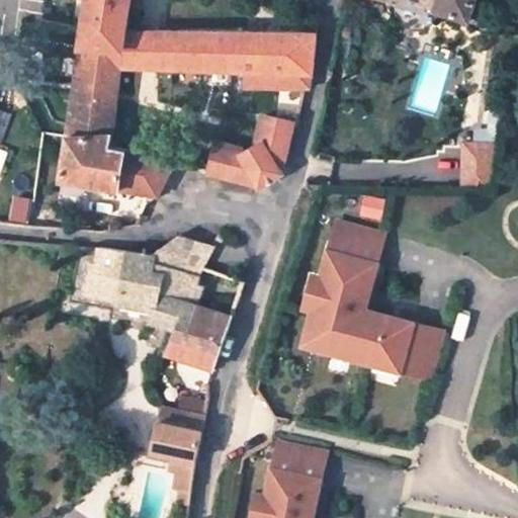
[(246,87),(312,87),(317,32),(125,30),(130,3),(130,0),(89,0),(68,140),(110,139),(120,68),(246,71),(246,87)]
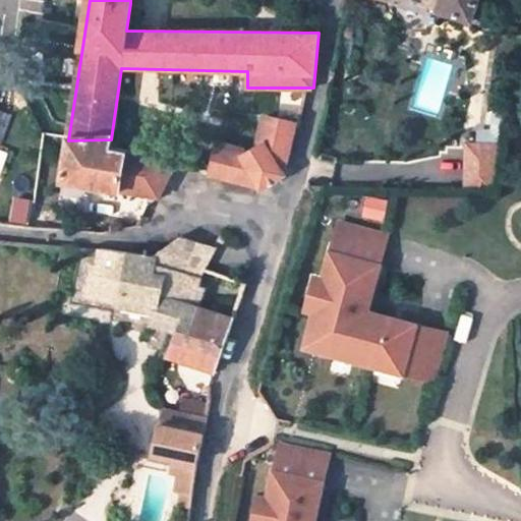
[(408,0),(440,11),(471,23),(478,0),(408,0)]
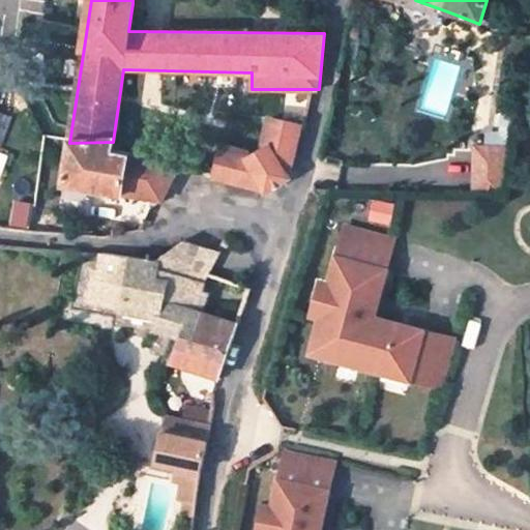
[(487,133),(487,144),(510,144),(514,119),(502,118),(500,134),(487,133)]
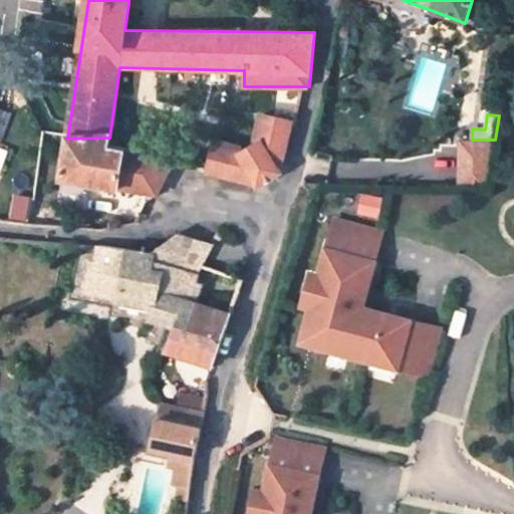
[(288,123),(263,117),(257,142),(258,142),(242,152),(242,151),(215,144),(209,169),(257,182),(279,169),(288,123)]
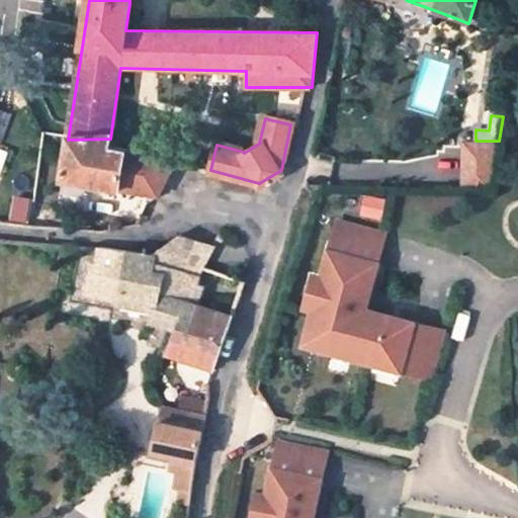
[(110,139),(68,140),(61,180),(156,195),(159,193),(175,161),(175,158),(109,150),(110,139)]
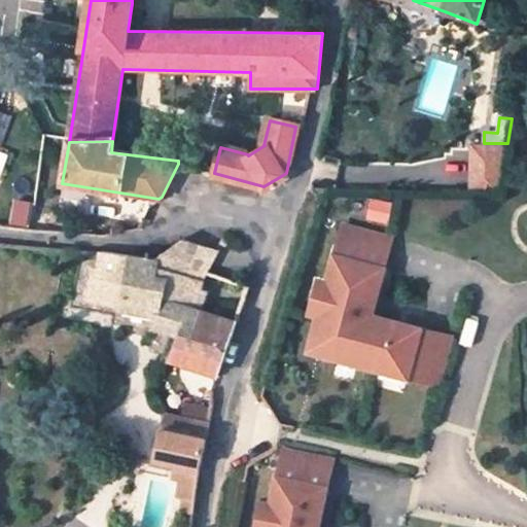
[(484,143),(470,143),(469,189),(501,189),(507,143),(484,143)]
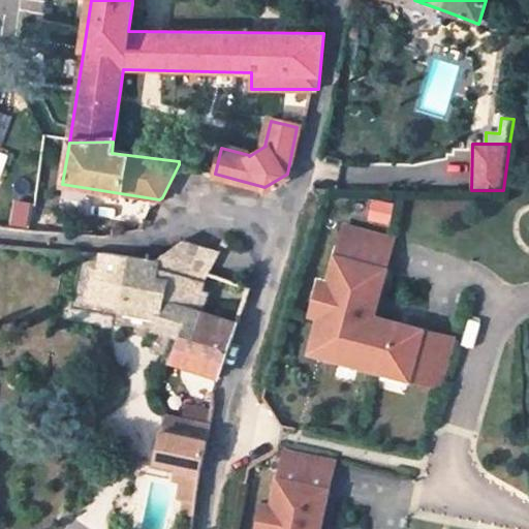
[(374,199),(370,220),(392,224),(396,204),(374,199)]
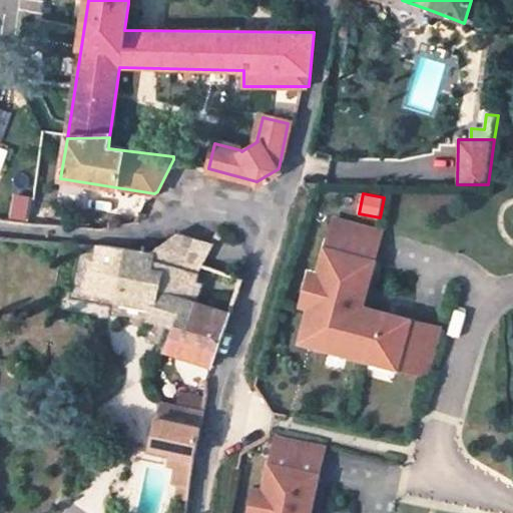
[(375,263),(383,232),(334,221),(319,277),(310,310),(325,314),(318,349),(426,372),(439,326),(350,305),(363,260),(375,263)]
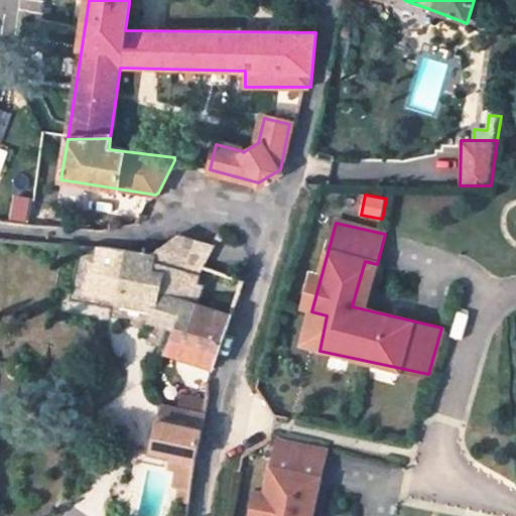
[(186,300),(211,244),(178,231),(151,253),(100,245),(92,290),(113,294),(156,302),(151,317),(174,325),(185,329),(195,302),(186,300)]
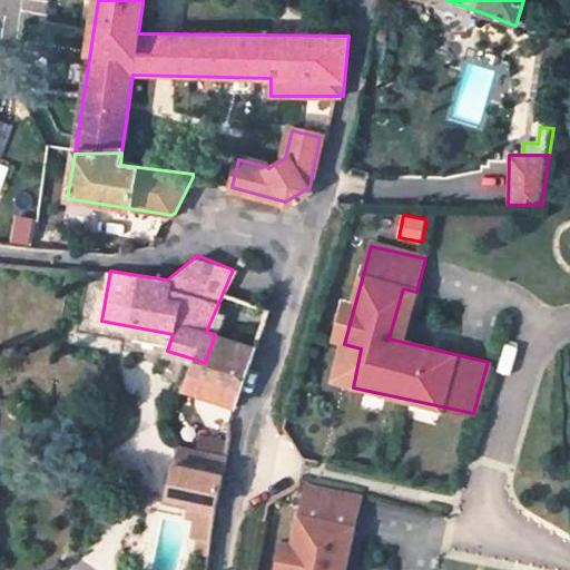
[(354,307),(345,305),(335,342),(344,344),(354,307)]
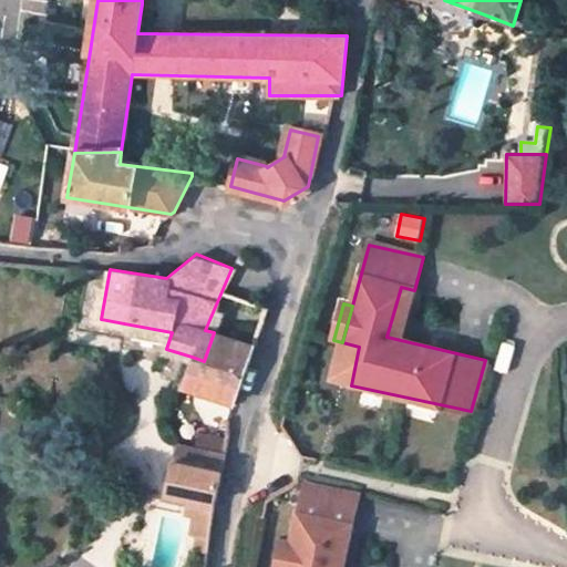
[(202,391),(235,402),(255,343),(214,332),(204,361),(210,363),(202,391)]
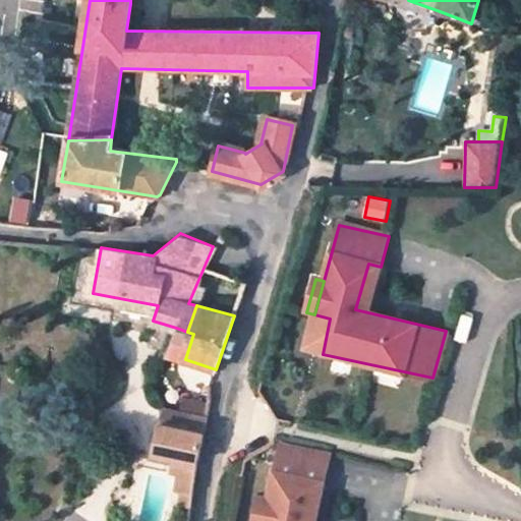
[(330,319),(314,314),(307,350),(323,354),(330,319)]
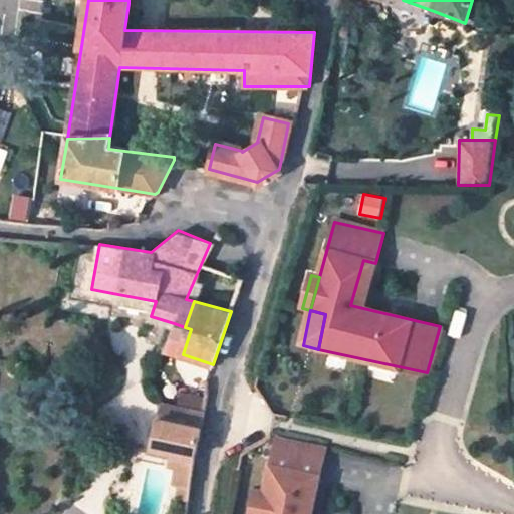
[(162,347),(183,354),(191,329),(185,327),(174,323),(162,347)]
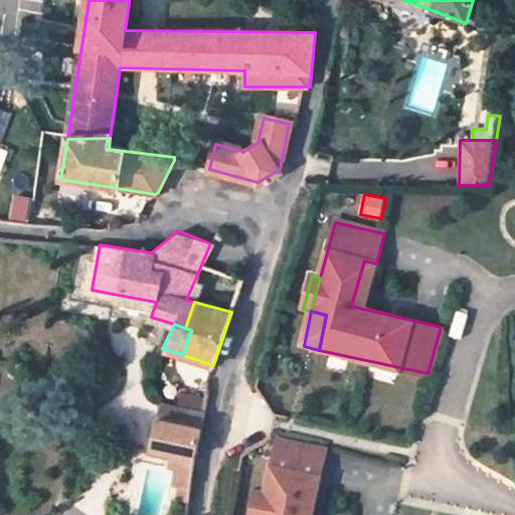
[(184,407),(203,411),(207,398),(208,381),(191,376),(184,407)]
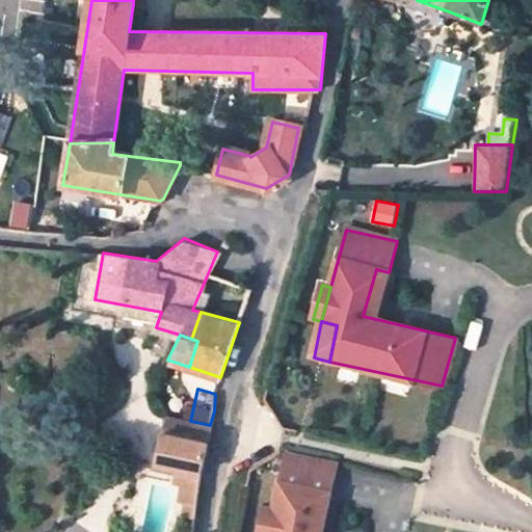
[(163,414),(160,430),(207,441),(210,425),(190,421),(163,414)]
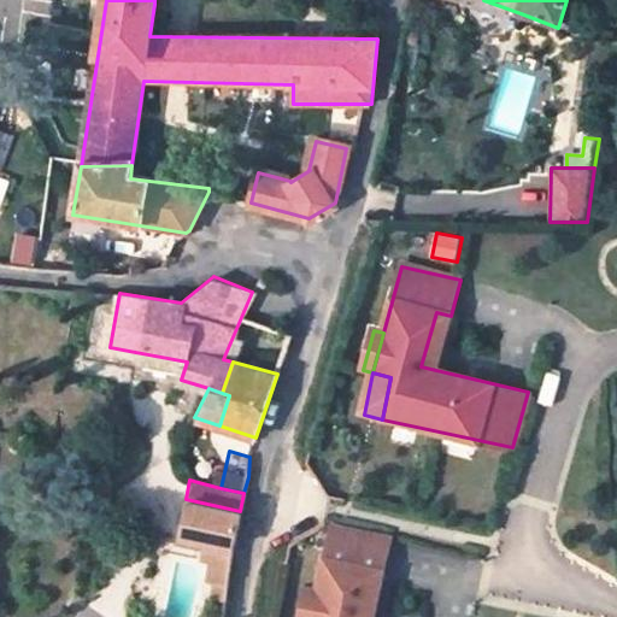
[(240,511),(186,499),(178,534),(205,540),(231,547),(240,511)]
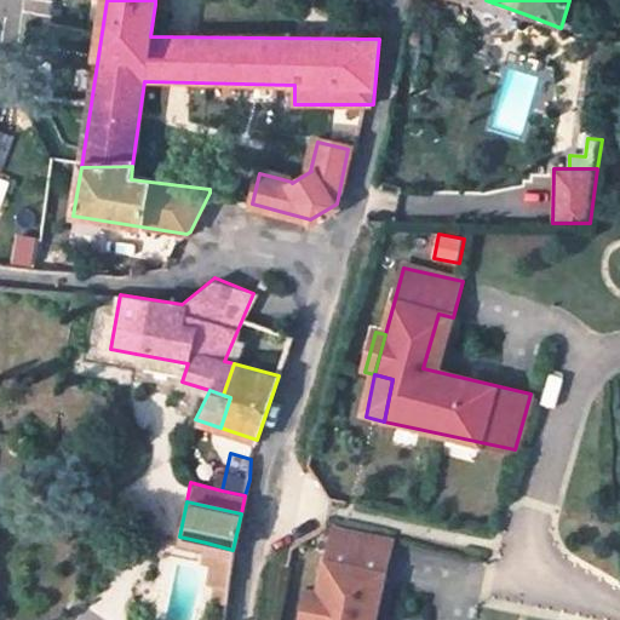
[(391,541),(333,528),(317,597),(313,619),(359,619),(367,586),(369,574),(384,578),(391,541)]
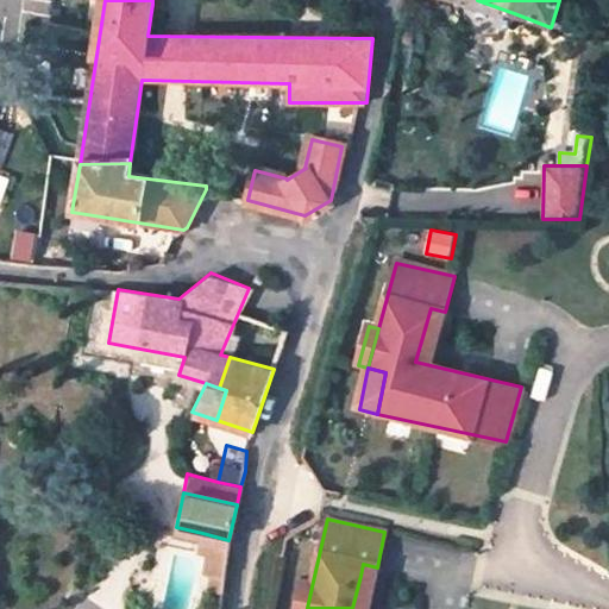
[(219,608),(228,540),(202,533),(199,548),(207,551),(202,570),(209,571),(201,608),(200,608),(219,608)]
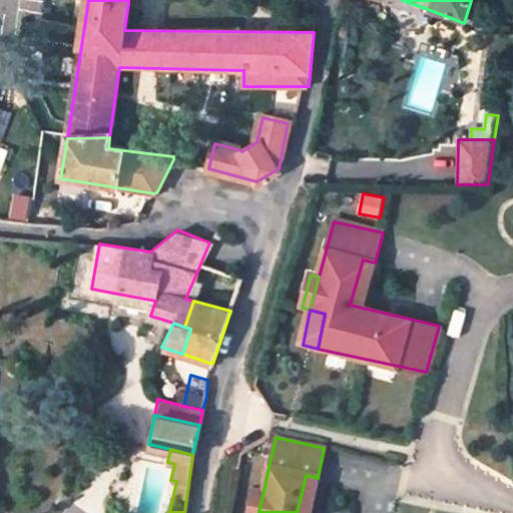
[(259,512),(263,494),(254,492),(249,512),(259,512)]
